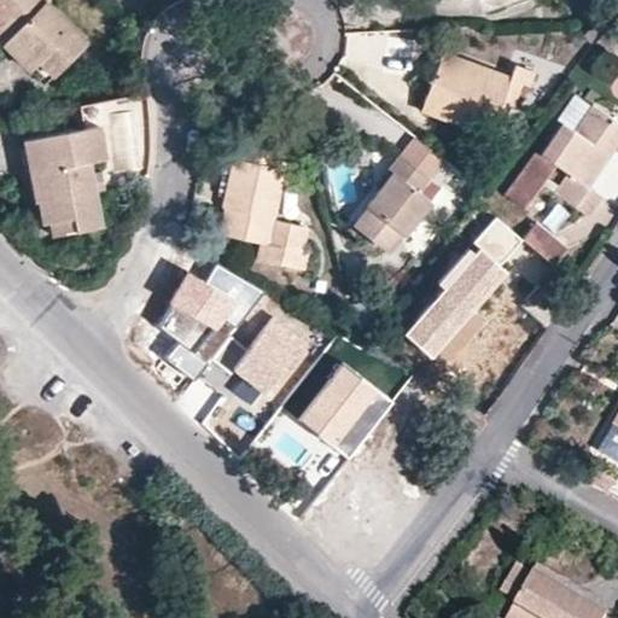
[(0,0),(0,12),(5,18),(0,23),(0,45),(1,44),(45,0),(0,0)]
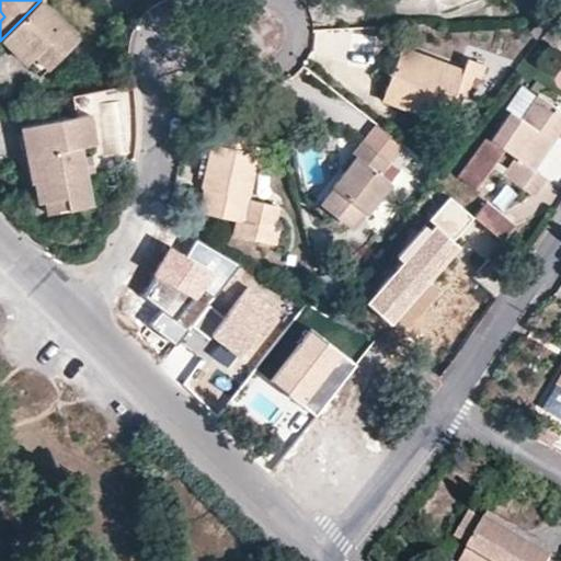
[(42,0),(41,0),(1,39),(27,65),(35,57),(49,70),(80,38),(42,0)]
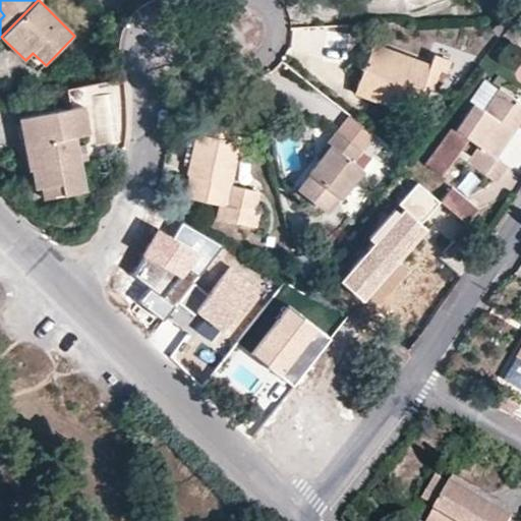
[(379,96),(413,109),(418,96),(429,100),(441,70),(448,73),(452,61),(435,54),(430,63),(375,43),(355,95),(375,103),(379,96)]
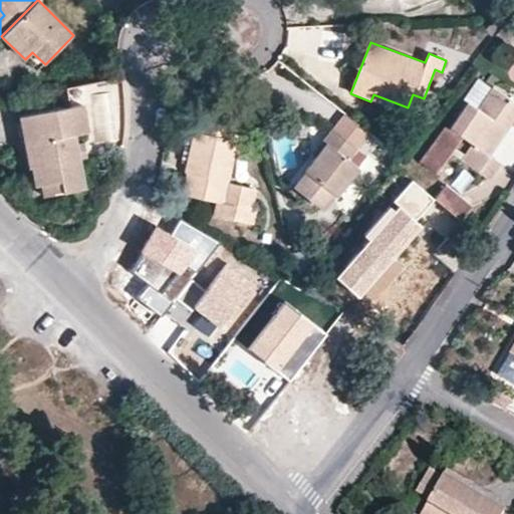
[(0,46),(0,76),(15,70),(5,45),(0,46)]
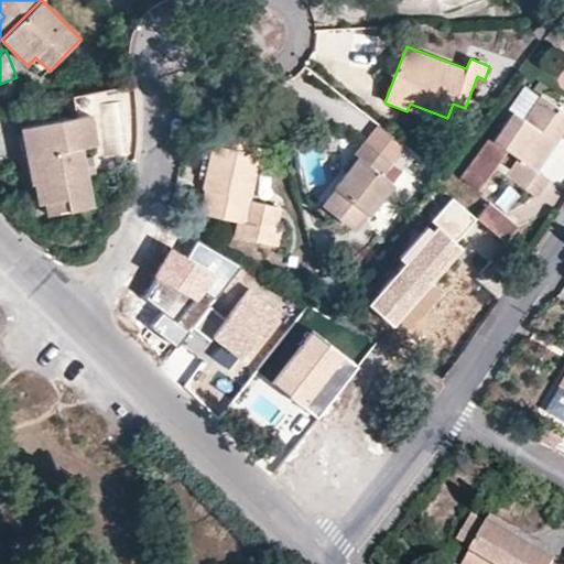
[(508,109),(512,112),(524,120),(540,95),(524,85),(508,109)]
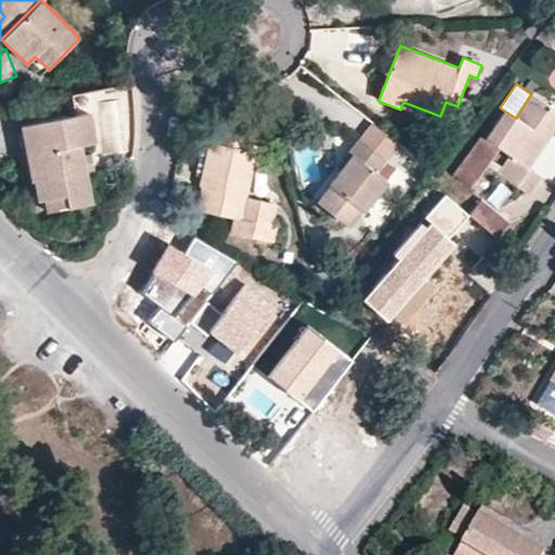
[(554,108),(531,93),(516,118),(504,111),(486,139),(480,134),(452,172),(472,186),(486,166),(528,194),(540,176),(528,167),(551,133),(554,134),(554,108)]
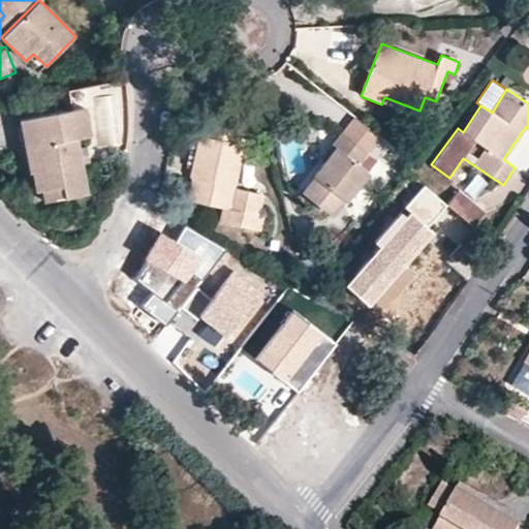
[(417,118),(419,111),(384,97),(381,104),(417,118)]
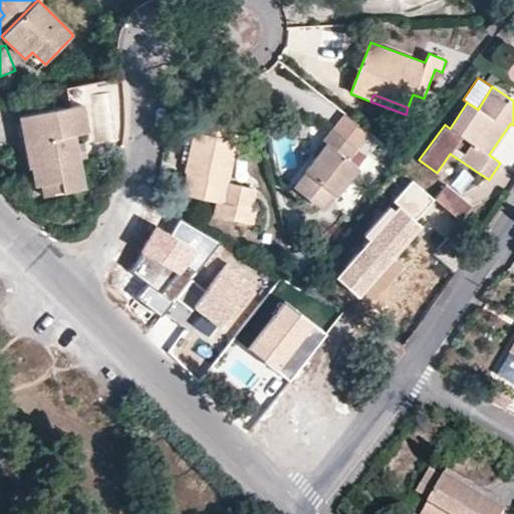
[(38,167),(41,186),(61,181),(63,193),(83,189),(77,159),(74,144),(73,135),(87,132),(82,103),(20,115),(30,168),(33,168),(38,167)]
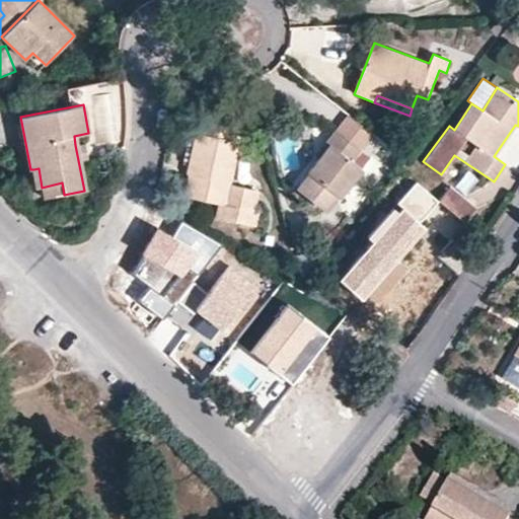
[(326,147),(318,158),(296,187),(327,212),(370,157),(361,150),(374,133),(350,114),(337,131),(335,130),(323,145),(326,147)]
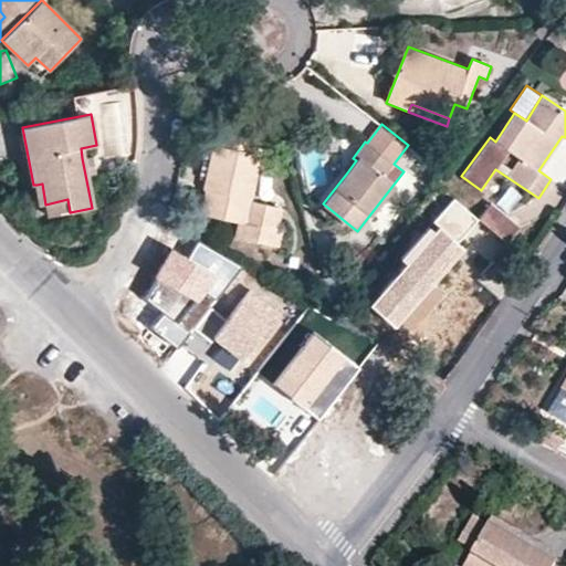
[(210,184),(208,190),(202,215),(239,222),(234,237),(278,248),(282,229),(278,228),(282,208),(251,200),(265,139),(223,130),(220,146),(215,145),(206,182),(210,184)]
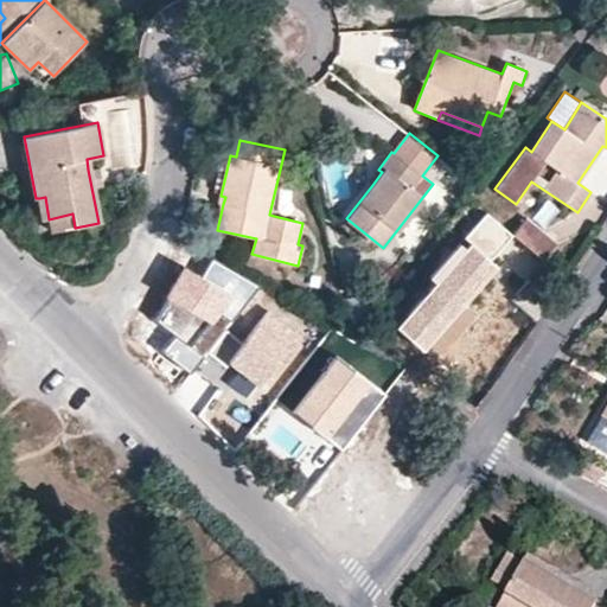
[(98,167),(88,170),(91,187),(102,186),(98,167)]
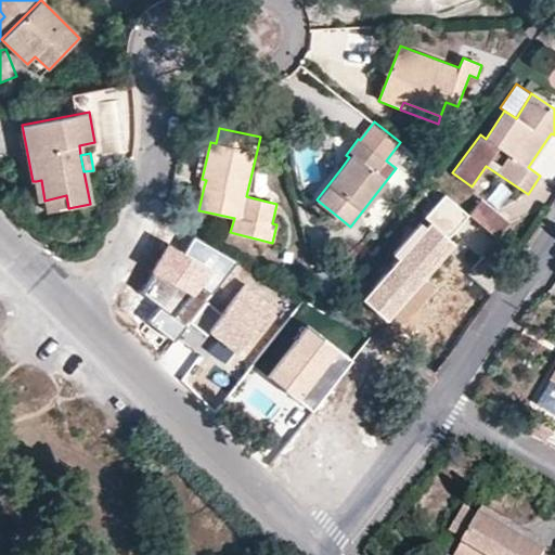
[(336,166),(340,169),(349,157),(346,155),(336,166)]
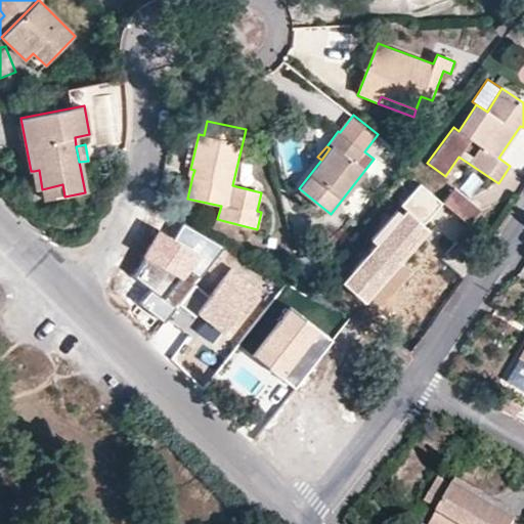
[(37,190),(42,189),(39,170),(34,171),(37,190)]
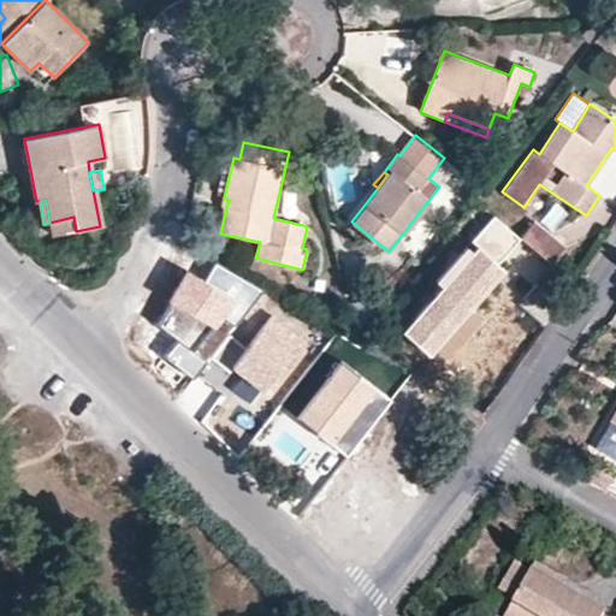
[(52,235),(76,231),(73,217),(49,223),(52,235)]
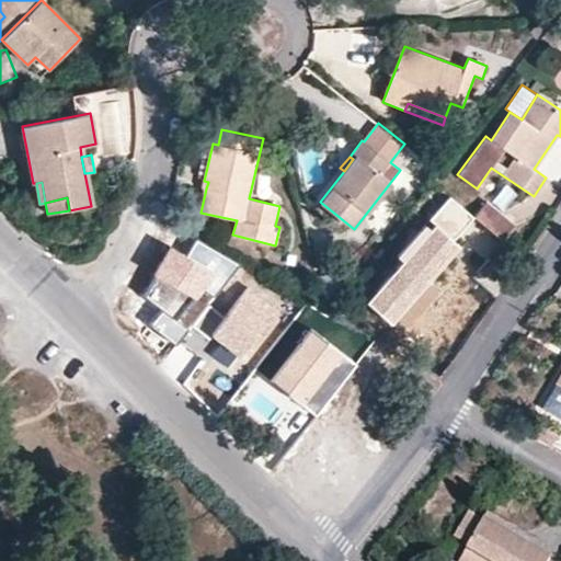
[(474,217),(450,197),(431,219),(435,225),(431,229),(425,225),(398,256),(403,261),(366,302),(390,324),(460,245),(454,241),(474,217)]
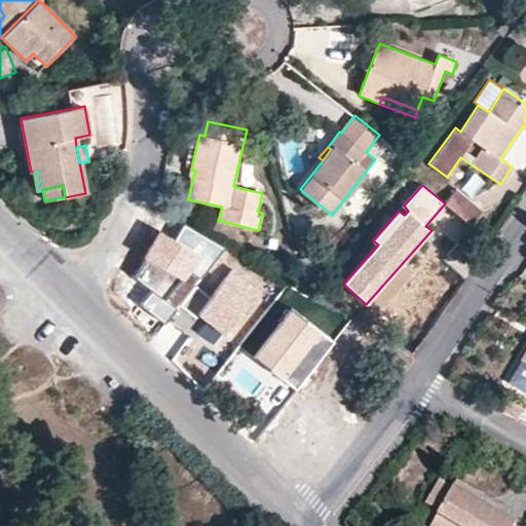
[(445,203),(457,214),(467,201),(455,191),(445,203)]
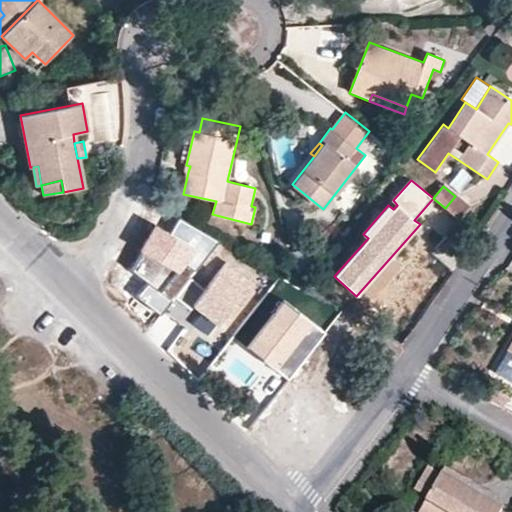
[(469,208),(455,196),(445,208),(459,219),(469,208)]
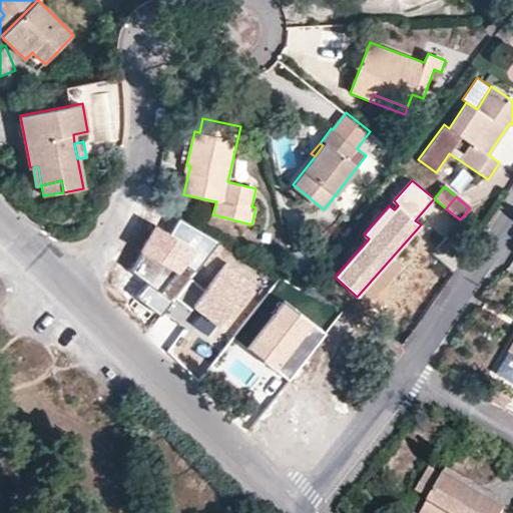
[(219,241),(179,217),(169,233),(156,225),(140,249),(142,250),(130,270),(147,282),(136,297),(160,317),(172,302),(160,293),(183,264),(195,273),(219,241)]
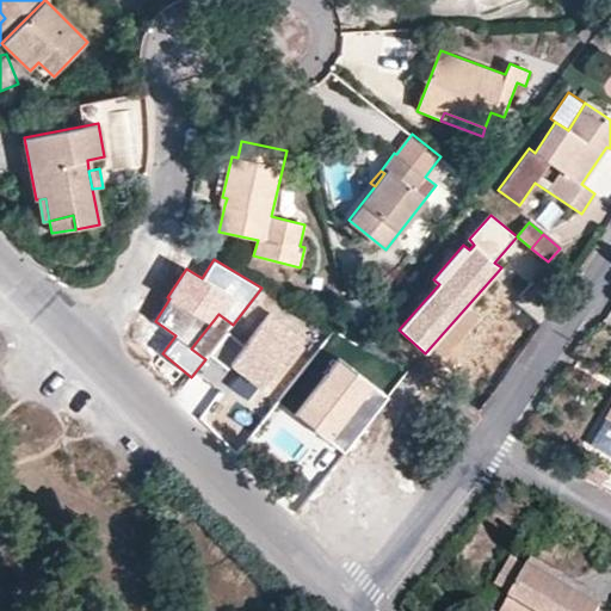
[(242,366),(239,371),(261,389),(301,338),(269,314),(244,346),(227,332),(209,355),(227,370),(230,365),(234,360),(242,366)]
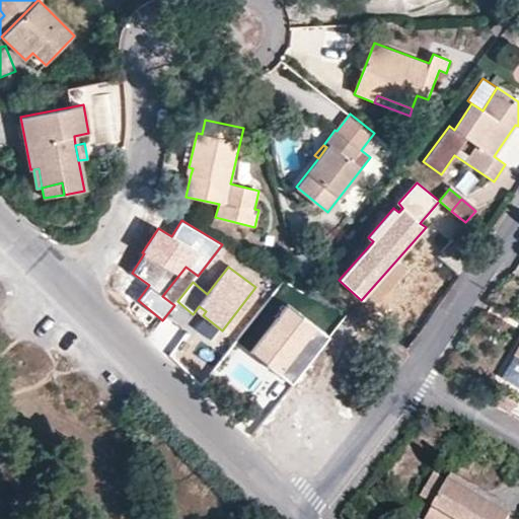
[(280,370),(277,374),(291,385),(328,338),(287,304),(252,349),(280,370)]
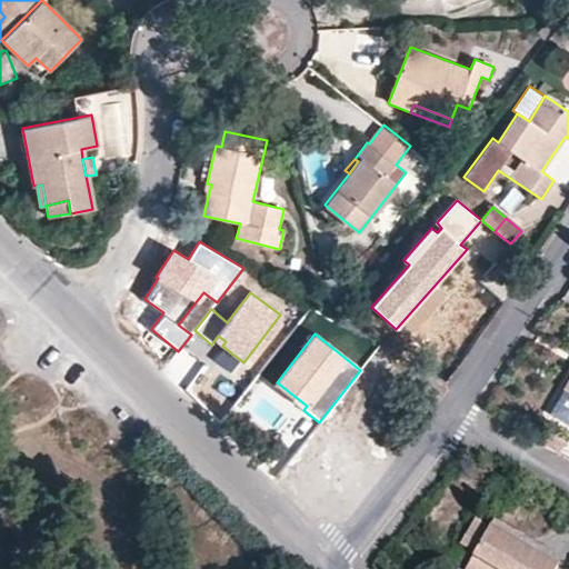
[(218,336),(215,340),(222,346),(226,341),(218,336)]
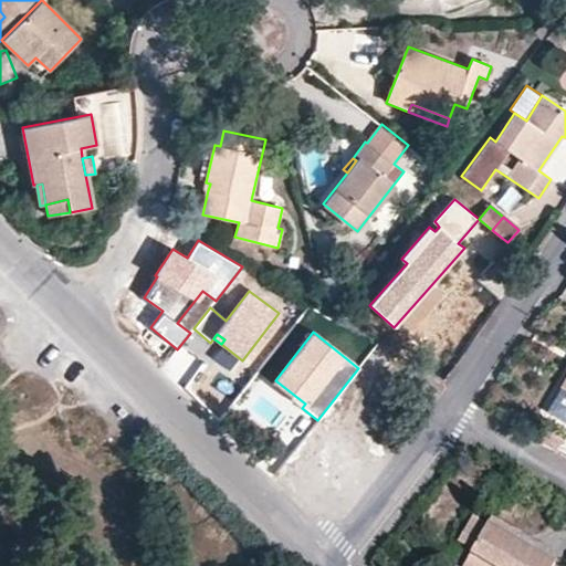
[(305,404),(275,380),(272,385),(302,408),(305,404)]
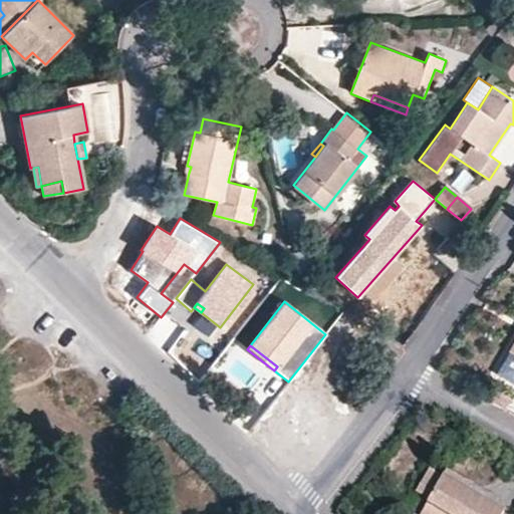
[(513,353),(510,351),(498,372),(513,380),(513,353)]
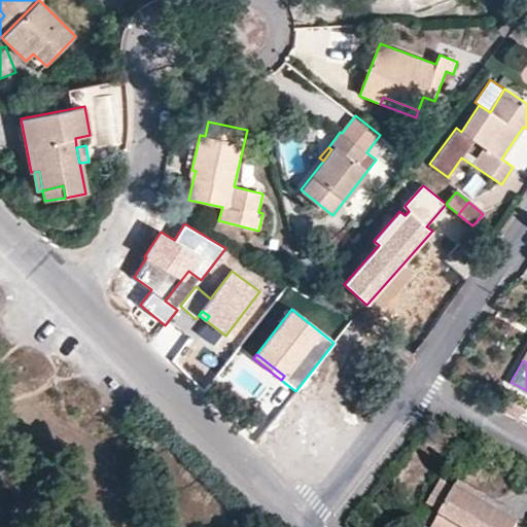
[(523,409),(507,400),(501,411),(517,419),(523,409)]
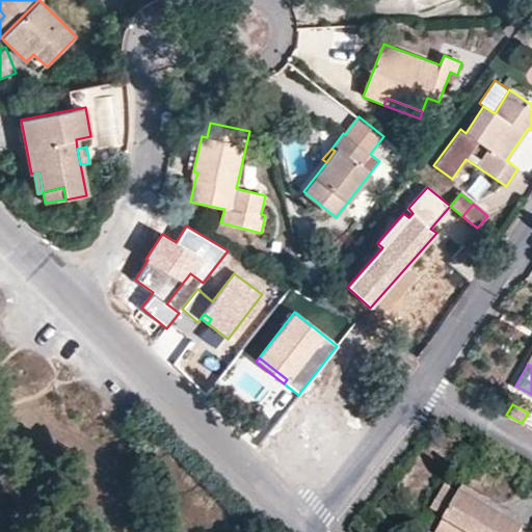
[(454,491),(440,483),(427,506),(442,514),(432,530),(435,531),(517,531),(516,531),(517,529),(476,505),(480,499),(457,485),(454,491)]
